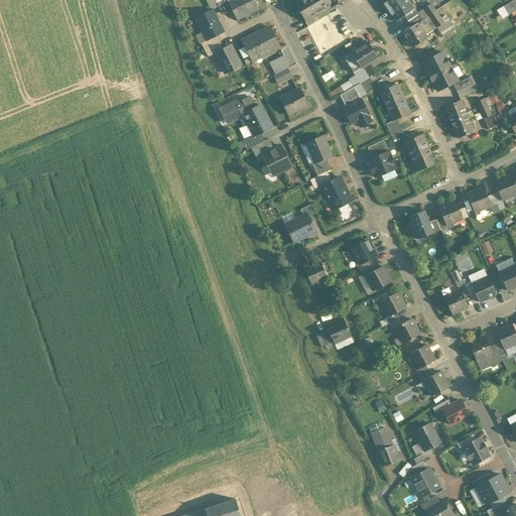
[(213,0),(207,0),(212,9),(217,7),(213,0)]
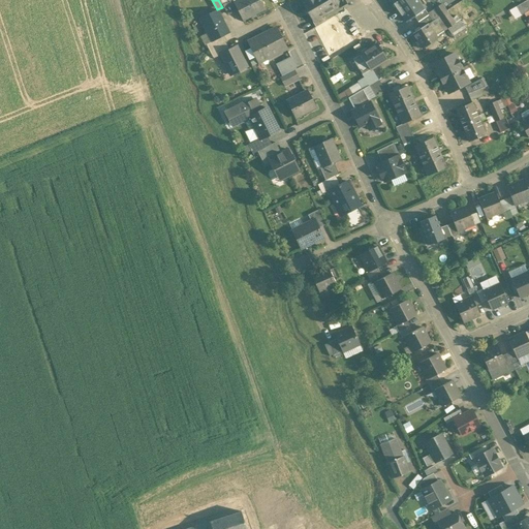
[(232,0),(218,0),(222,7),(225,13),(237,8),(234,1),(234,0),(232,0)]
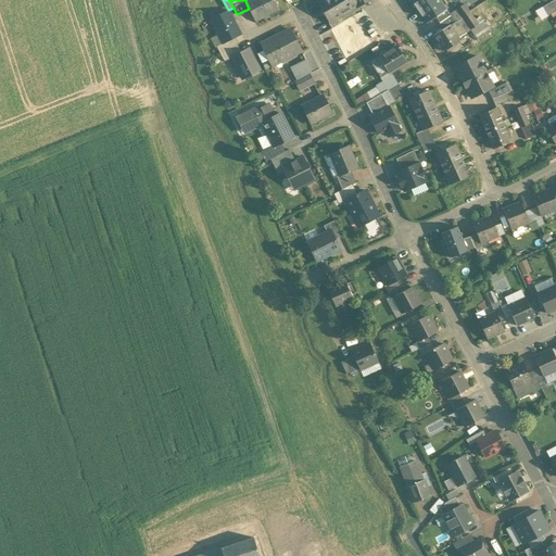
[(247,0),(245,1),(249,9),(255,22),(278,10),(273,0),(247,0)]
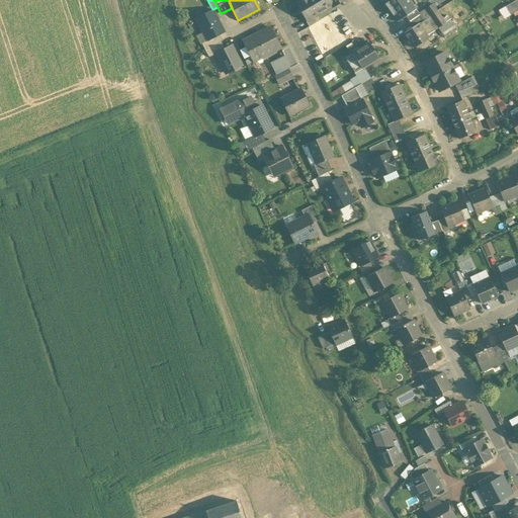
[(294,0),(296,3),(295,4),(306,20),(307,21),(317,15),(333,5),(334,6),(344,0),(294,0)]
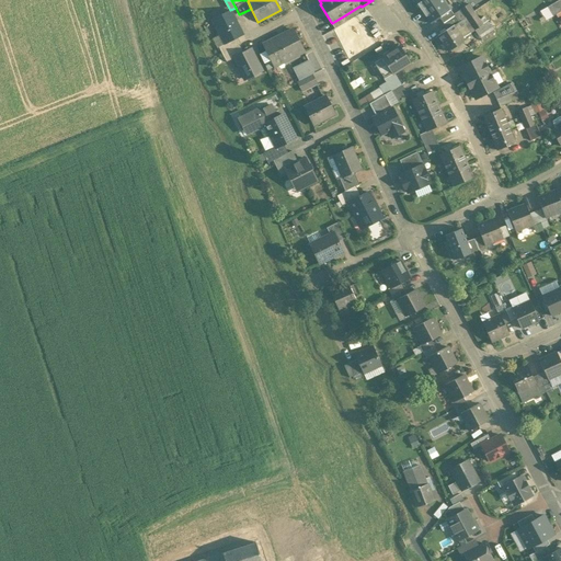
[(414,0),(422,11),(437,0),(414,0)]
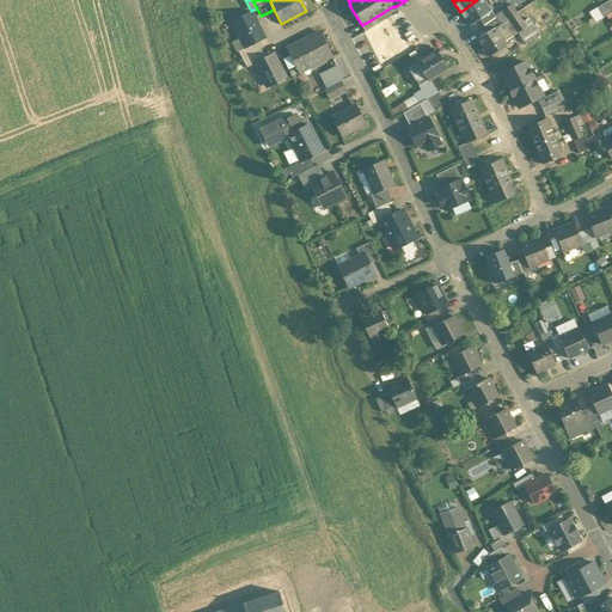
[(483,0),(477,0),(460,12),(470,26),(491,12),(483,0)]
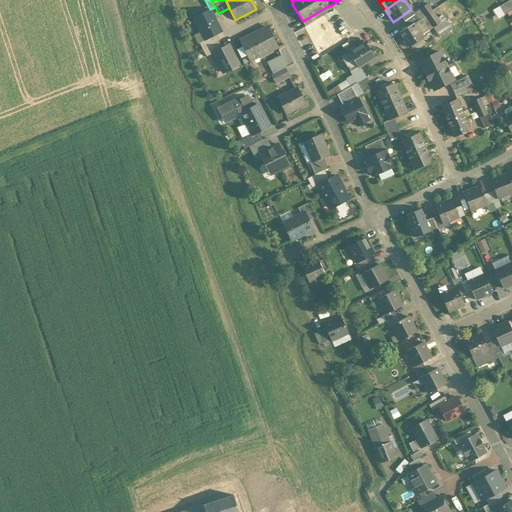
[(511,1),(511,0),(510,0),(499,7),(504,15),(511,10),(511,1)]
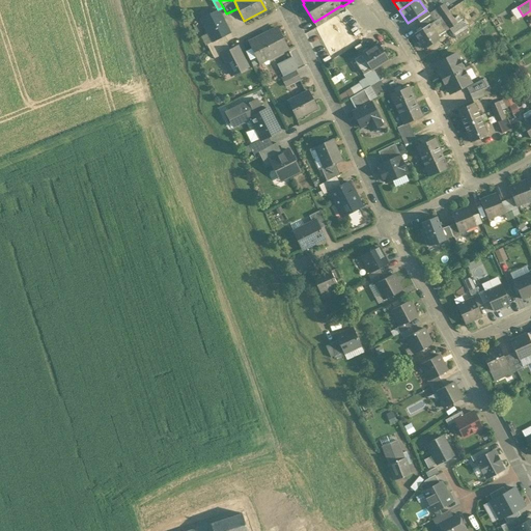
[(523,16),(518,7),(511,11),(516,20),(523,16)]
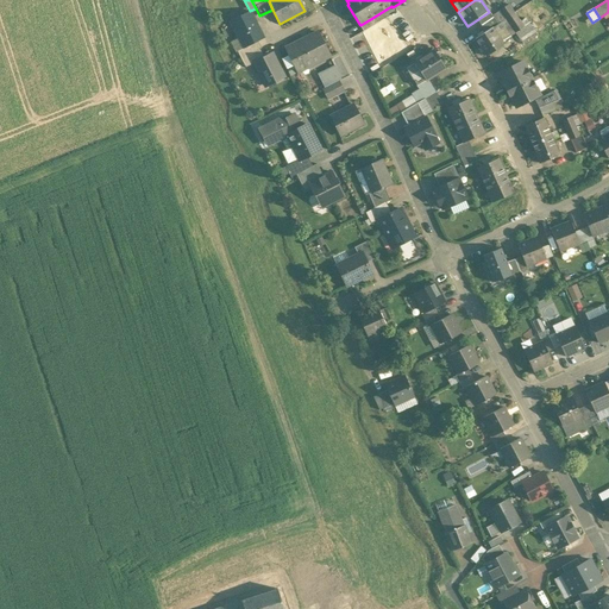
[(238,11),(228,16),(231,20),(240,16),(238,11)]
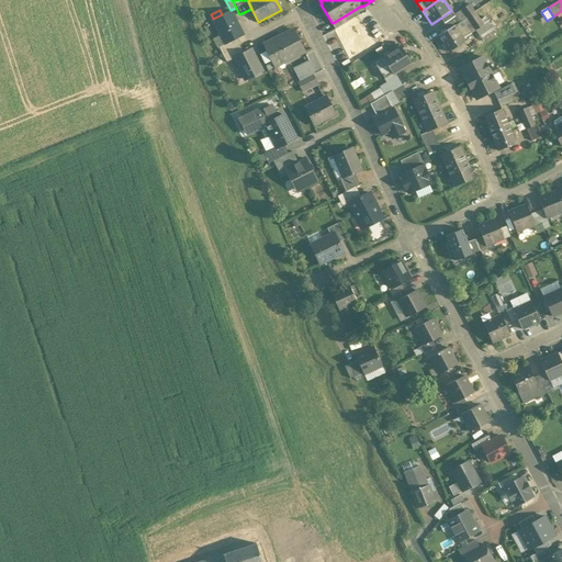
[(213,19),(213,20),(225,44),(238,37),(243,35),(231,11),(222,14),(213,19)]
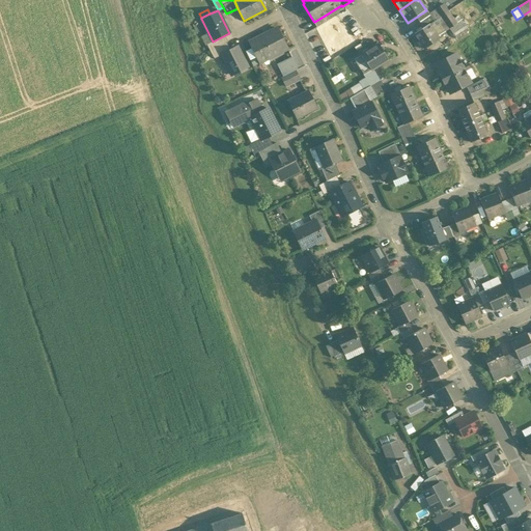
[(453,19),(448,11),(441,17),(446,23),(445,24),(449,29),(456,24),(453,19)]
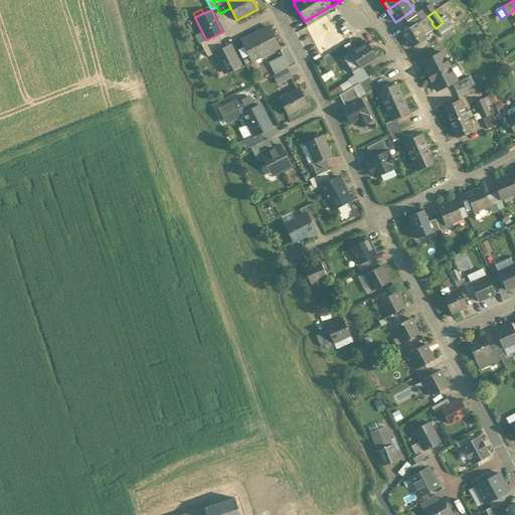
[(315,15),(305,21),(304,20),(307,26),(317,21),(318,20),(315,15)]
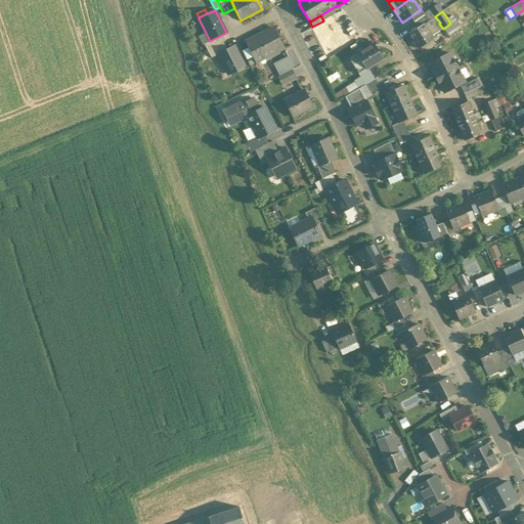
[(450,24),(443,29),(449,37),(462,30),(451,15),(447,18),(450,24)]
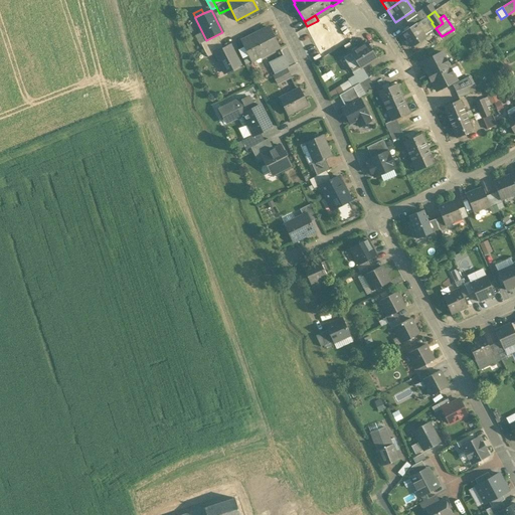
[(415,23),(402,33),(411,47),(425,38),(423,35),(436,28),(432,23),(433,22),(427,16),(416,24),(415,23)]
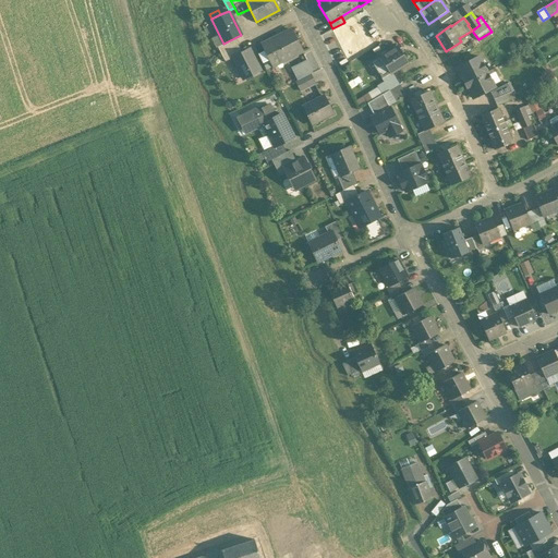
[(343,23),(332,28),(340,40),(350,34),(343,23)]
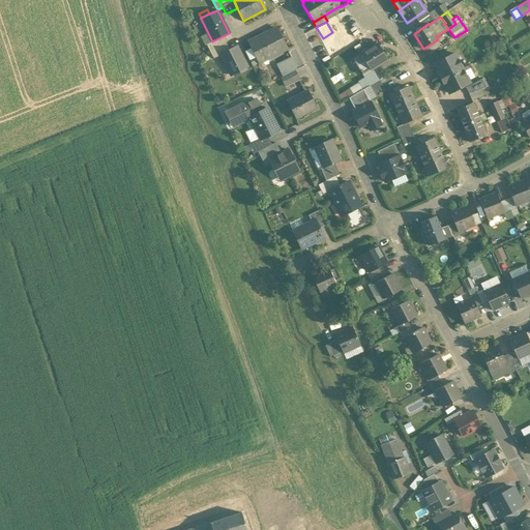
[(276,28),(248,42),(252,48),(258,59),(264,56),(266,59),(287,49),(276,28)]
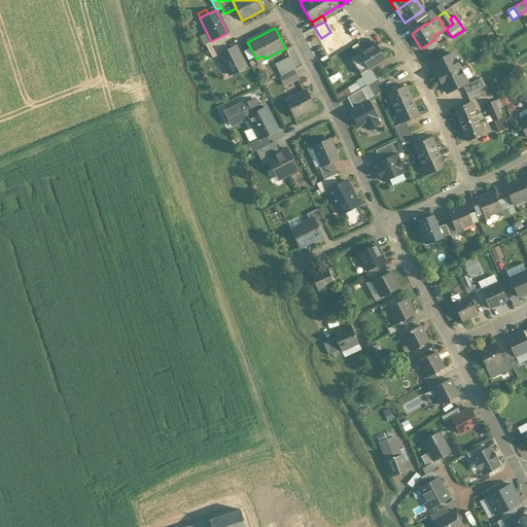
[(312,28),(303,33),(308,41),(316,36),(312,28)]
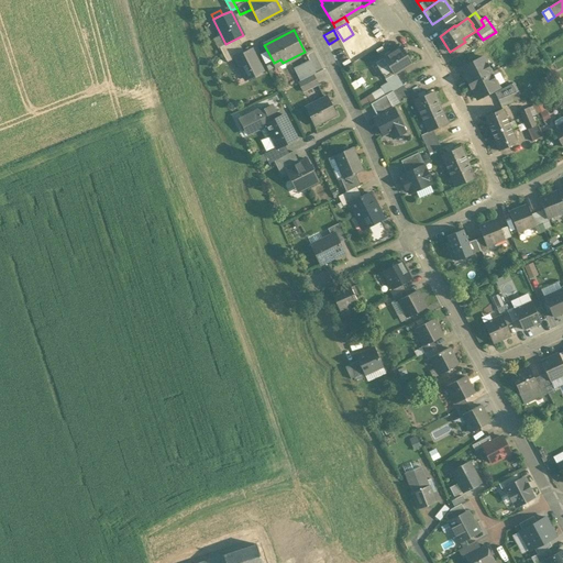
[(239,37),(225,44),(219,47),(222,53),(240,45),(241,44),(239,37)]
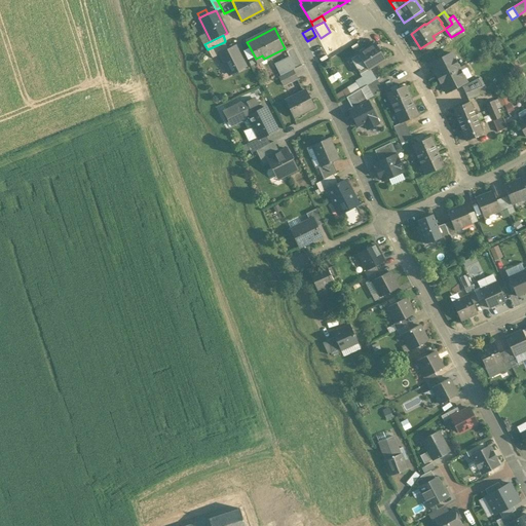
[(224,42),(208,49),(212,59),(220,54),(228,50),(224,42)]
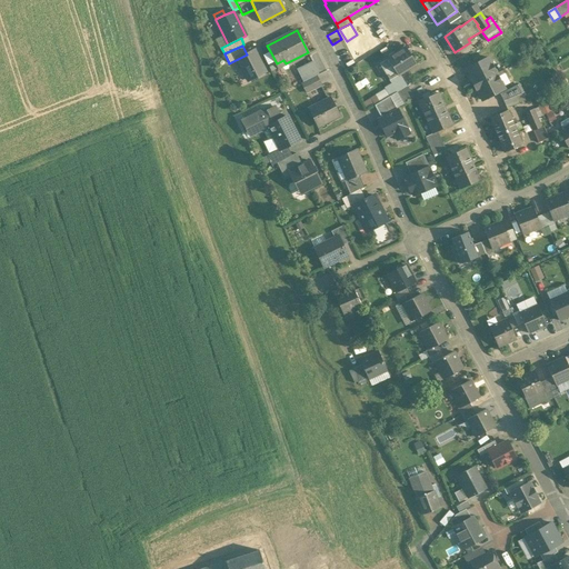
[(406,47),(379,63),(389,80),(400,73),(417,63),(406,47)]
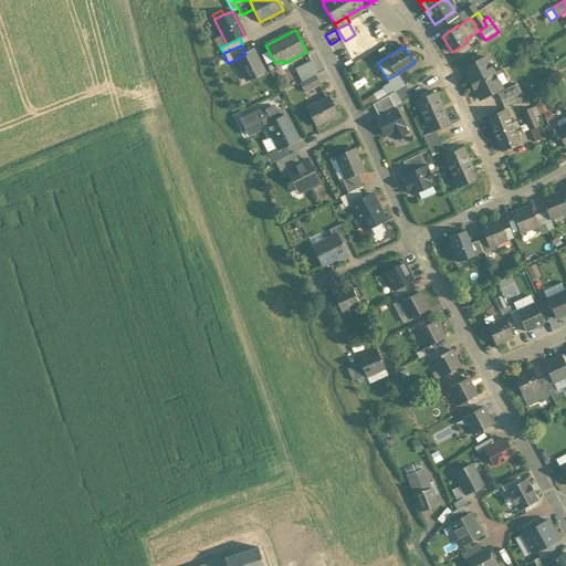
[(245,54),(237,59),(248,80),(263,72),(252,50),(245,54)]
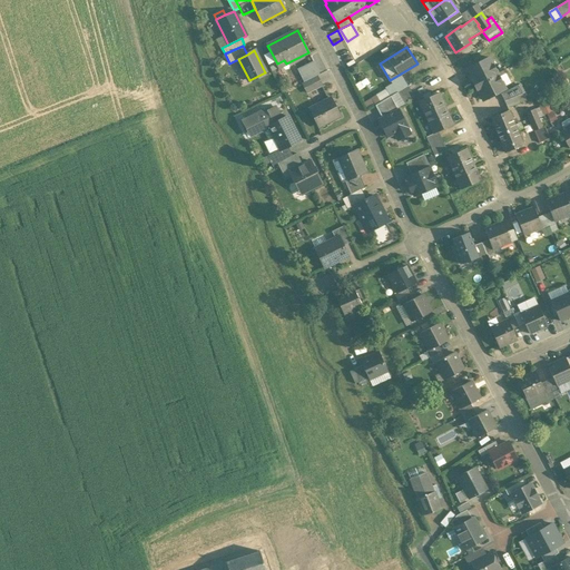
[(277,64),(271,51),(264,55),(271,68),(277,65),(277,64)]
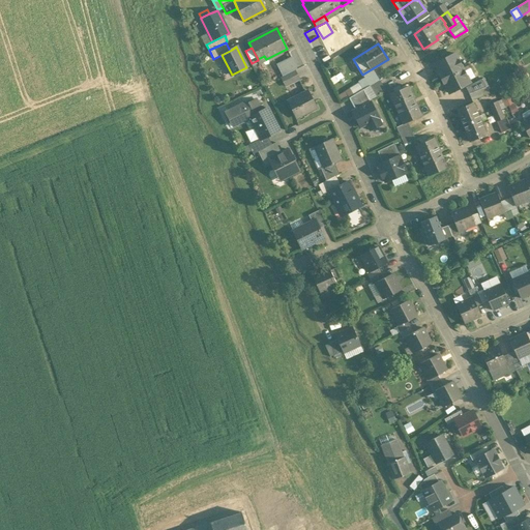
[(454,54),(435,64),(440,74),(439,75),(441,79),(462,68),(454,54)]
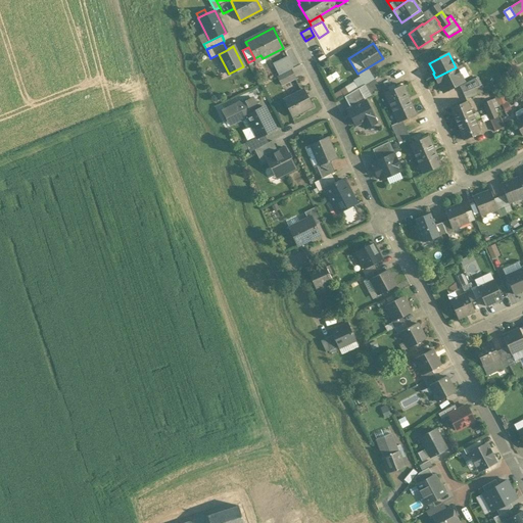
[(374,79),(368,67),(358,74),(360,77),(365,85),(374,79)]
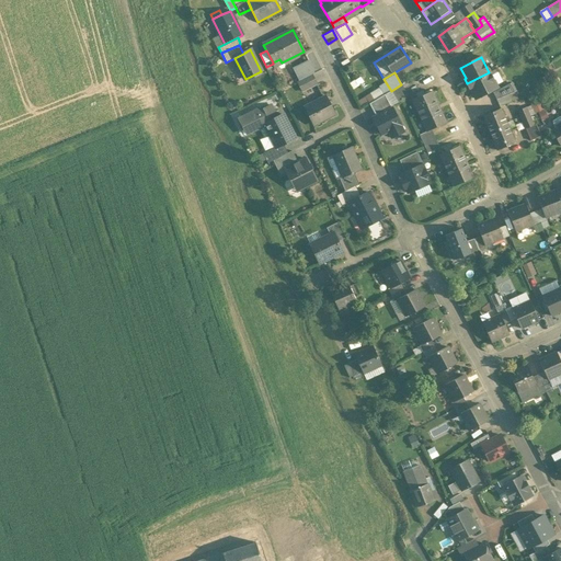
[(489,72),(467,83),(469,89),(470,88),(476,99),(497,88),(489,72)]
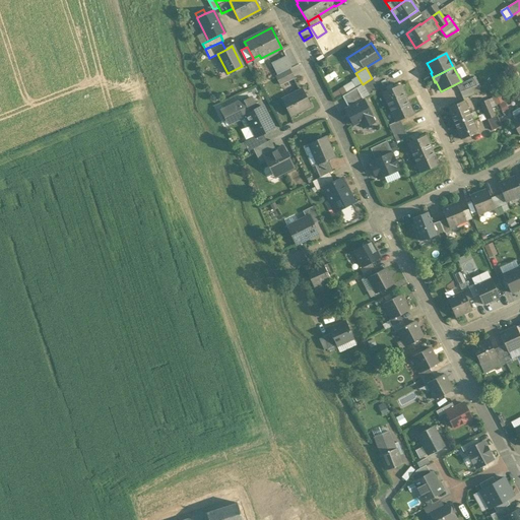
[(288,69),(275,75),(280,85),(294,78),(288,69)]
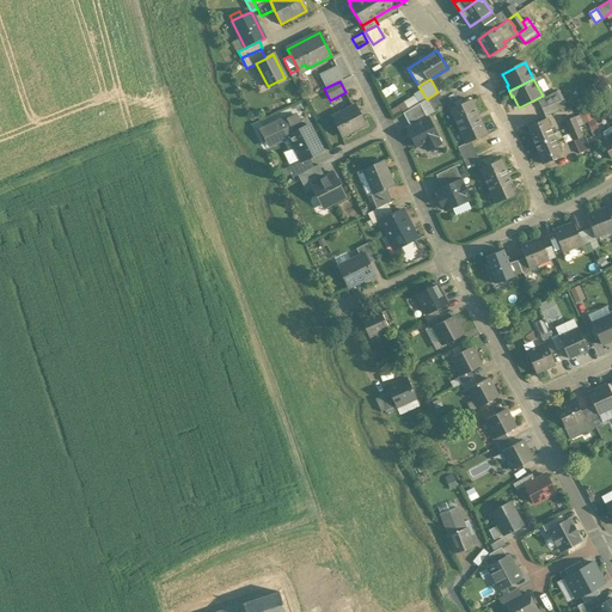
[(421,90),(414,95),(420,104),(427,99),(421,90)]
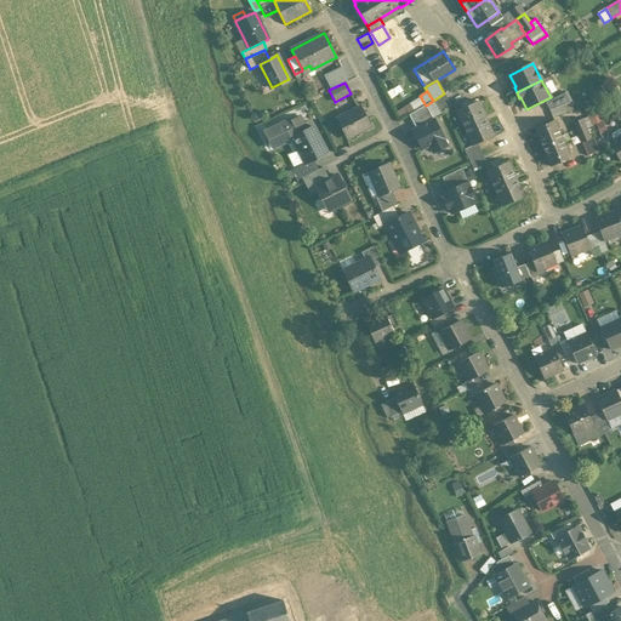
[(352,93),(335,102),(339,110),(357,103),(352,93)]
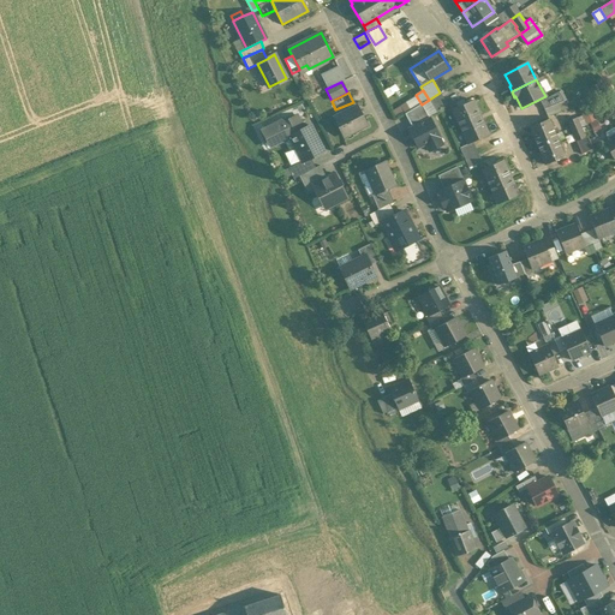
[(440,93),(429,100),(435,111),(436,113),(448,106),(440,93)]
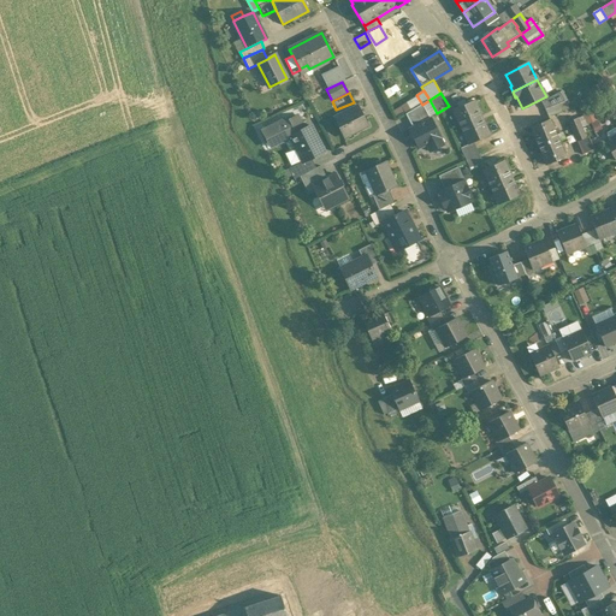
[(560,93),(542,102),(545,110),(558,104),(564,101),(560,93)]
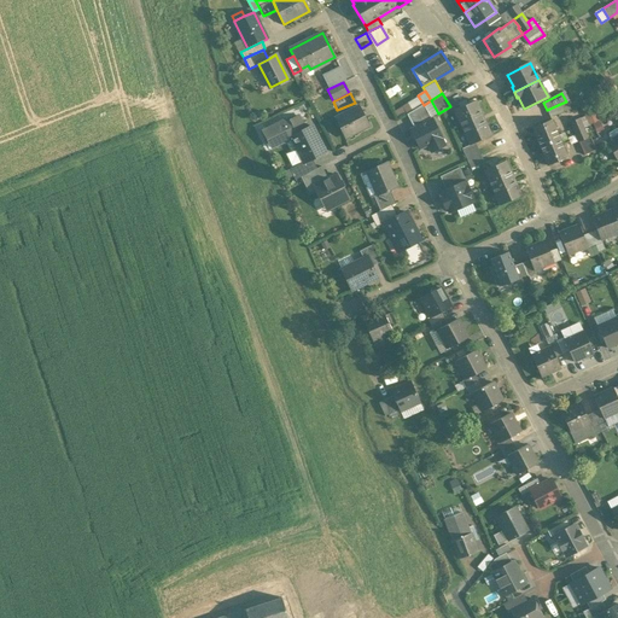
[(431,100),(424,105),(429,116),(437,111),(431,100)]
